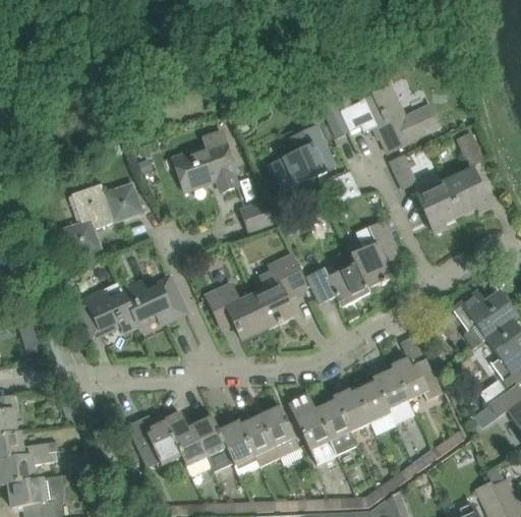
[(325,78),(301,89),(311,111),(322,106),(336,136),(349,130),(339,110),(335,100),(325,78)]
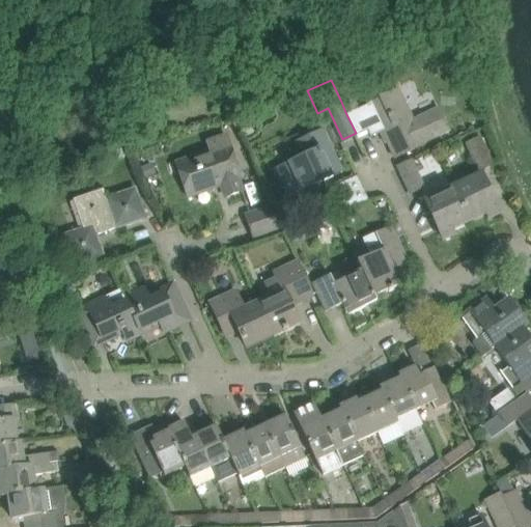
[(379,96),(358,107),(367,128),(370,134),(384,127),(389,139),(388,139),(395,155),(423,141),(422,139),(448,128),(438,106),(412,117),(397,86),(378,95),(379,96)]
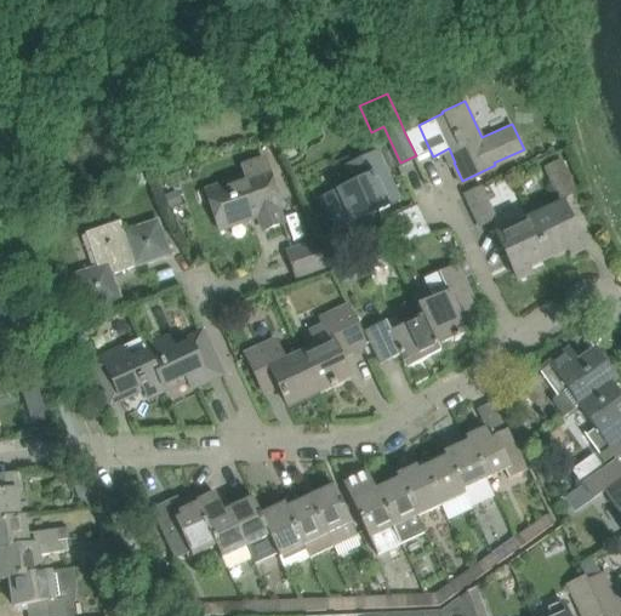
[(412,113),(399,119),(404,131),(416,155),(429,149),(419,125),(412,113)]
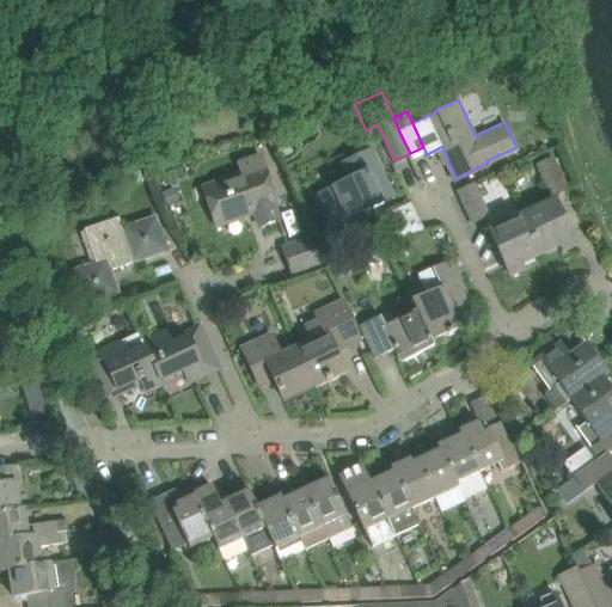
[(395,194),(381,166),(372,145),(340,160),(347,177),(316,191),(337,237),(369,221),(363,208),(384,198),(395,194)]
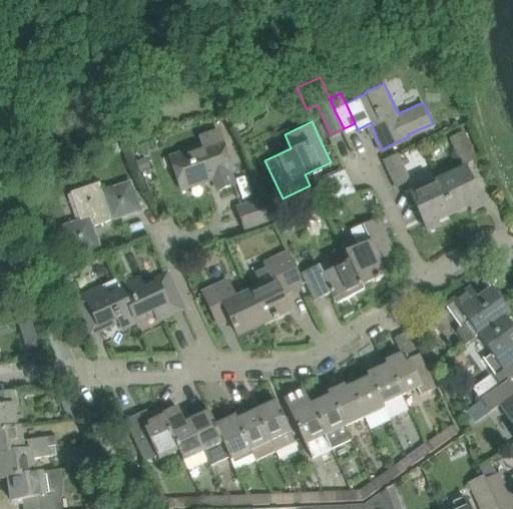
[(233,181),(229,169),(232,169),(221,136),(218,127),(200,133),(203,143),(170,154),(180,183),(212,171),(217,186),(233,181)]
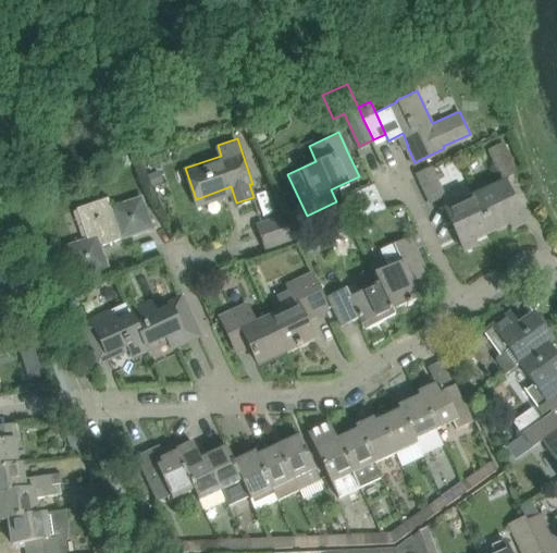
[(503,175),(516,169),(504,142),(490,148),(503,175)]
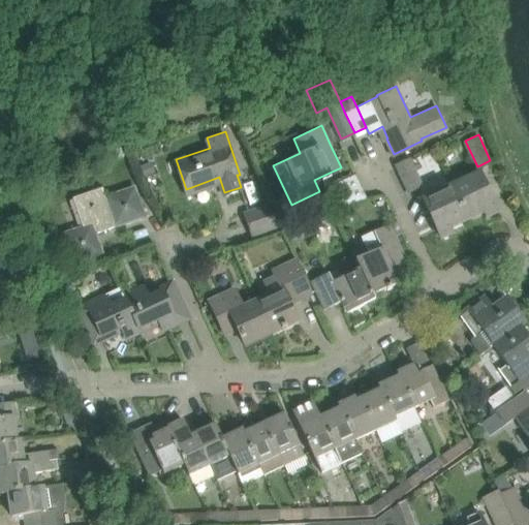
[(409,157),(396,163),(408,189),(422,183),(409,157)]
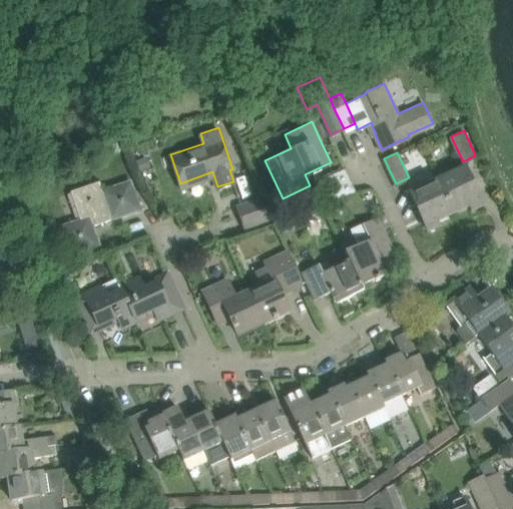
[(145,153),(136,156),(140,166),(148,163),(145,153)]
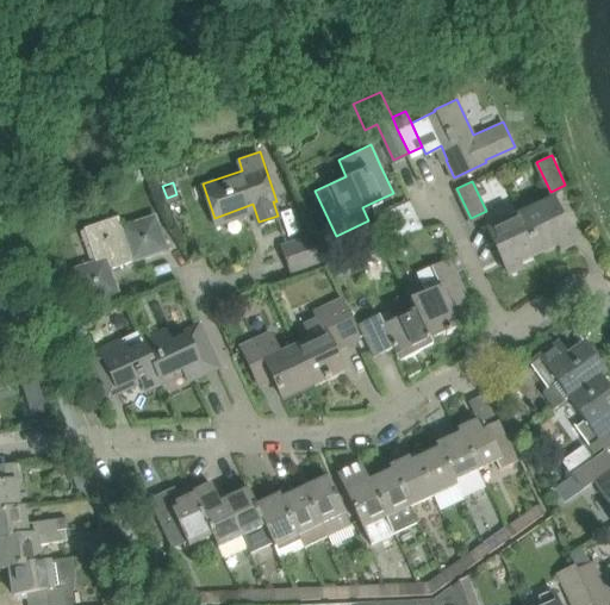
[(561,247),(574,241),(553,195),(521,211),(539,250),(559,241),(561,247)]
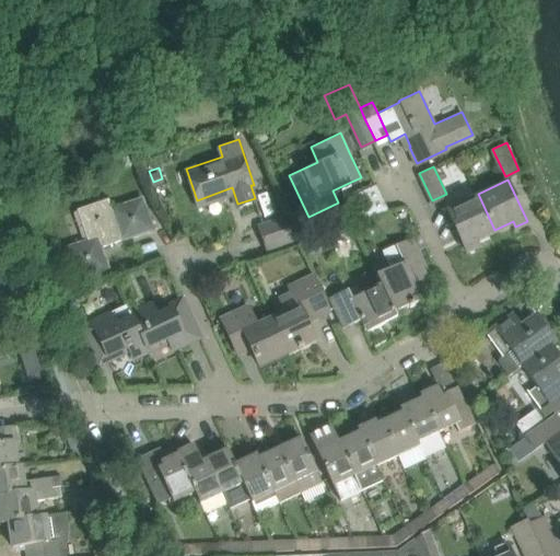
[(358,192),(368,213),(388,205),(377,183),(358,192)]
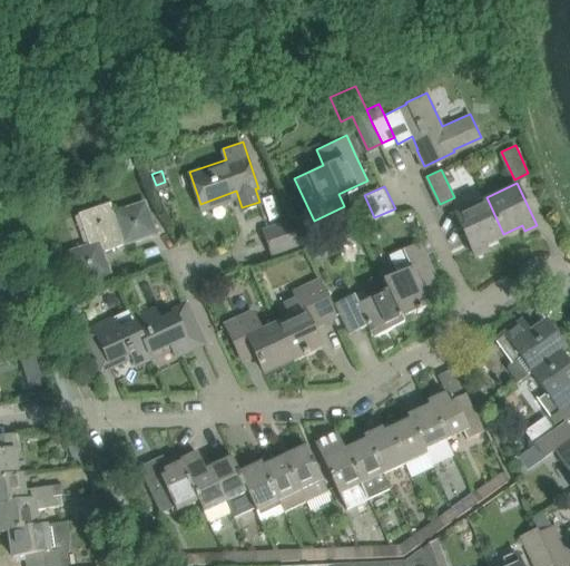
[(484,243),(503,234),(487,197),(455,212),(475,254),(488,249),(484,243)]
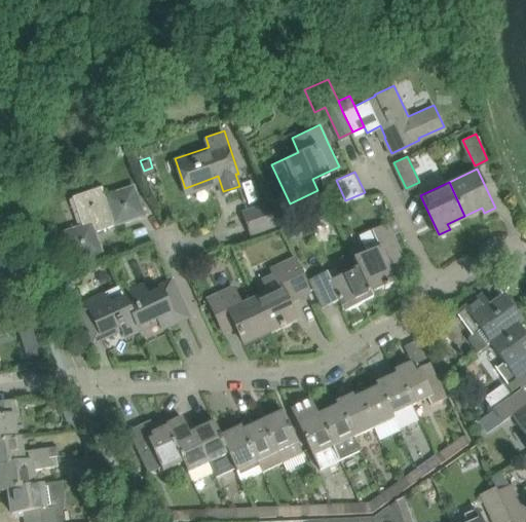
[(134,184),(106,193),(103,184),(72,194),(82,223),(63,230),(73,259),(102,249),(96,229),(144,213),(134,184)]
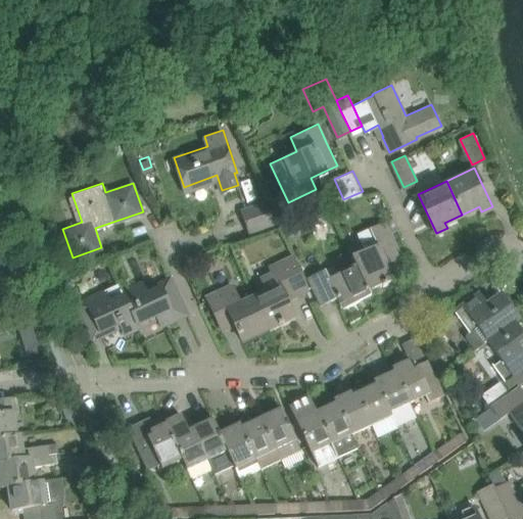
[(266,201),(242,209),(249,230),(273,223),(266,201)]
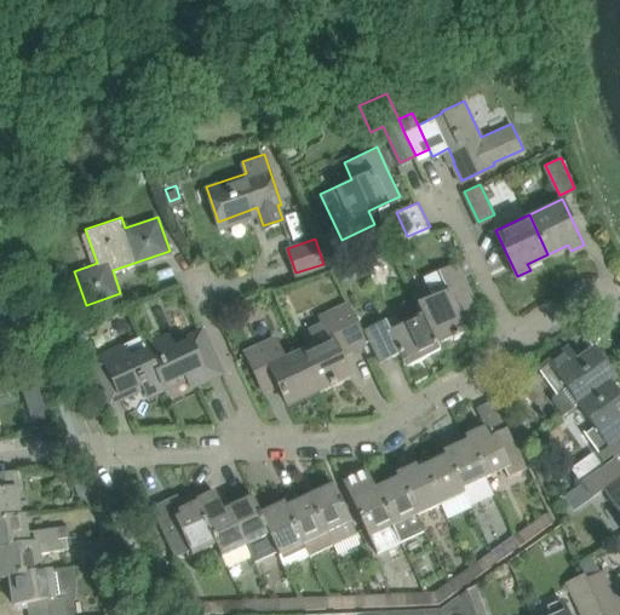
[(382,239),(362,246),(366,254),(385,247),(382,239)]
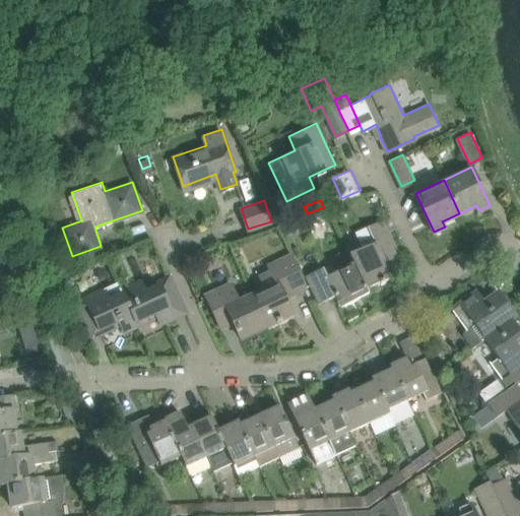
[(364,247),(349,254),(369,293),(369,292),(367,287),(380,281),(381,282),(385,280),(385,279),(392,276),(383,256),(397,250),(388,231),(383,218),(355,231),(364,247)]
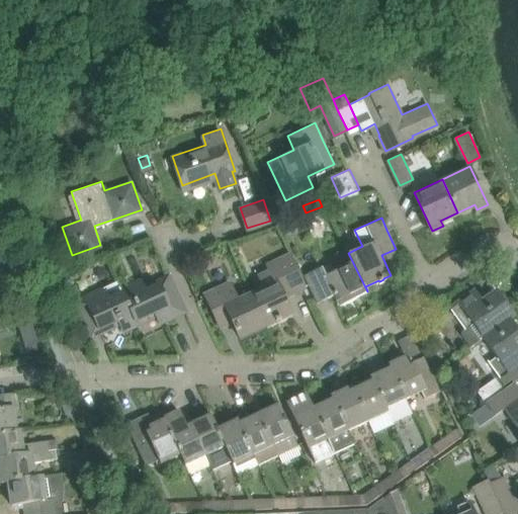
[(297,220),(282,227),(287,236),(301,229),(297,220)]
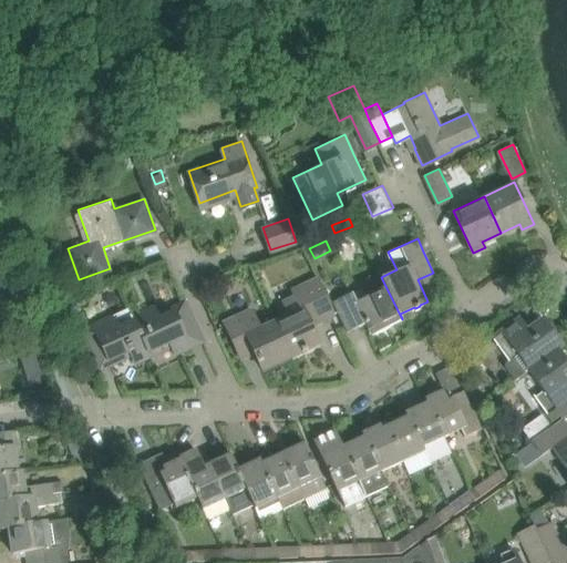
[(352,290),(333,299),(348,329),(366,320),(371,334),(402,319),(381,277),(379,270),(368,276),(366,282),(371,293),(357,299),(352,290)]
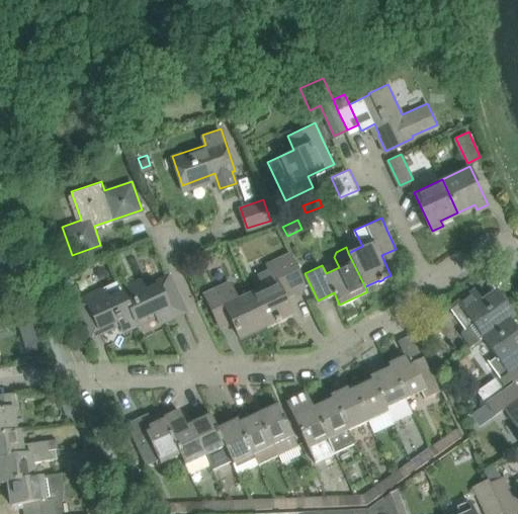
[(265,285),(252,291),(266,324),(291,312),(283,294),(306,284),(290,252),(271,261),(274,267),(260,273),(265,285)]
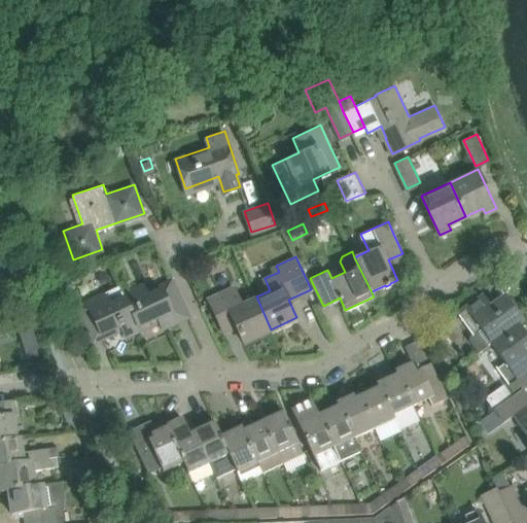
[(143,282),(123,291),(139,325),(157,316),(163,327),(178,320),(170,305),(181,300),(172,278),(146,289),(143,282)]
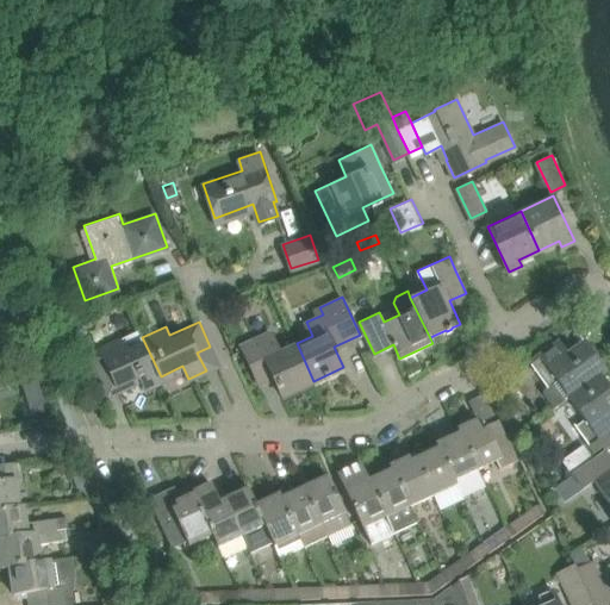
[(138,329),(86,354),(98,378),(110,372),(117,386),(139,375),(145,388),(163,380),(161,376),(142,337),(138,329)]
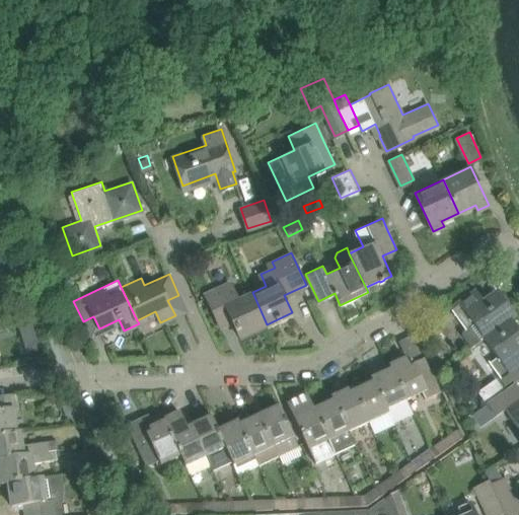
[(240,337),(267,324),(252,292),(237,299),(229,281),(229,282),(206,293),(206,294),(221,325),(222,324),(219,316),(229,311),(240,337)]
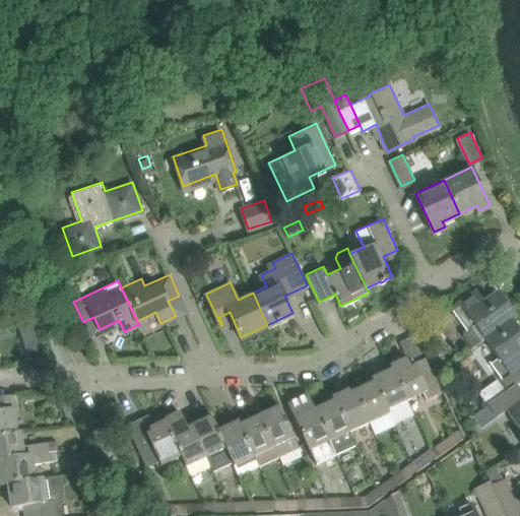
[(476,288),(454,304),(451,307),(466,328),(463,330),(463,333),(471,346),(516,314),(498,289),(483,300),(476,288)]
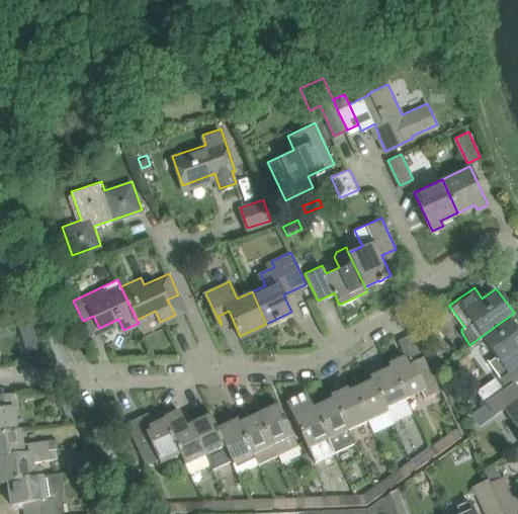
[(489,389),(494,395),(512,381),(517,376),(517,329),(509,317),(514,314),(514,313),(469,345),(484,335),(497,354),(489,360),(502,378),(489,389)]
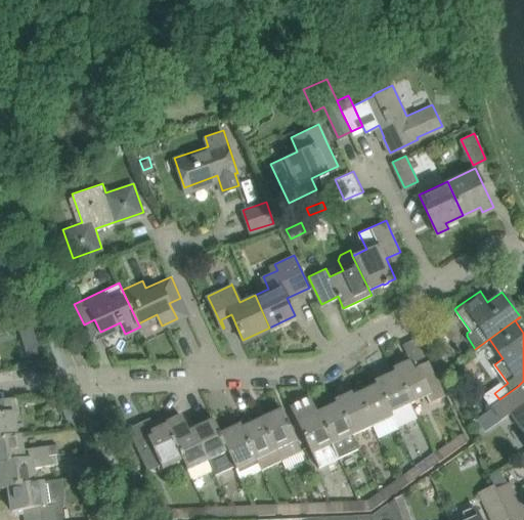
[(33,322),(17,327),(22,341),(37,336),(33,322)]
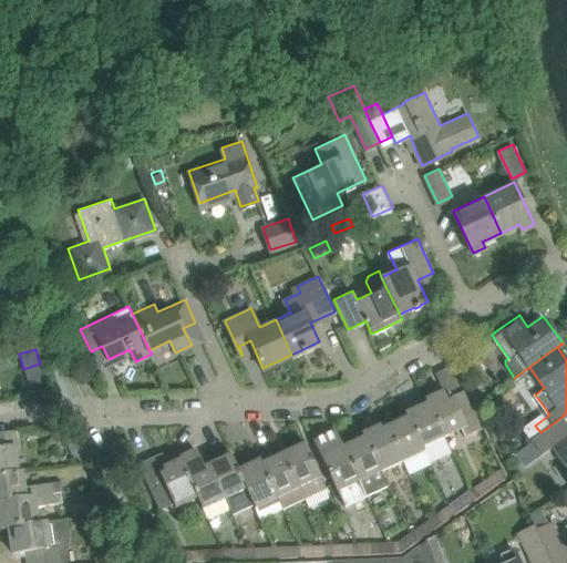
[(443,388),(426,396),(444,434),(461,427),(464,434),(482,426),(463,388),(464,391),(449,398),(443,388)]
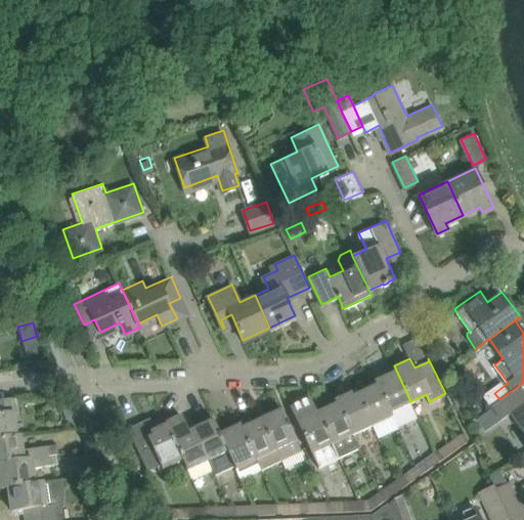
[(391,410),(410,401),(394,365),(393,366),(394,370),(376,379),(392,414),(393,414),(391,410)]
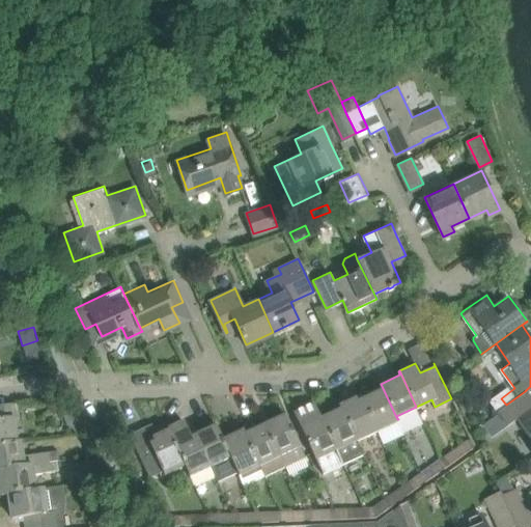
[(378,430),(397,419),(381,384),(380,384),(382,388),(362,396),(378,430)]
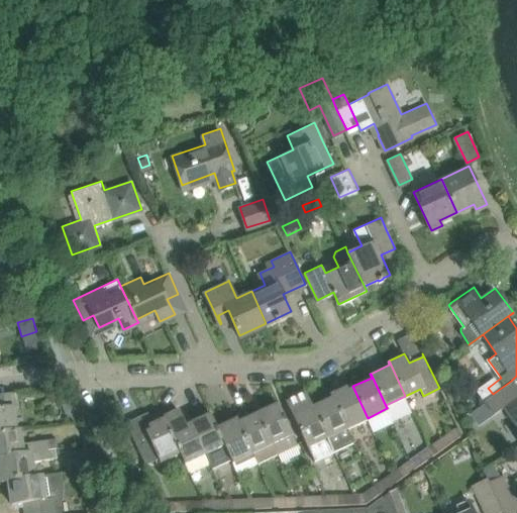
[(516,388),(511,381),(493,394),(486,399),(495,412),(504,406),(516,424),(516,388)]
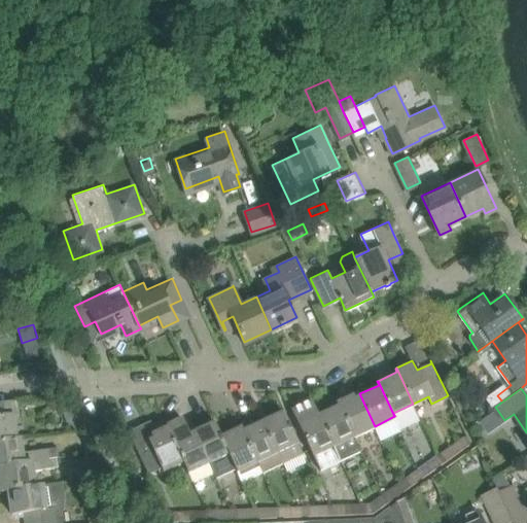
[(358,390),(338,399),(354,436),(375,426),(359,393),(358,390)]
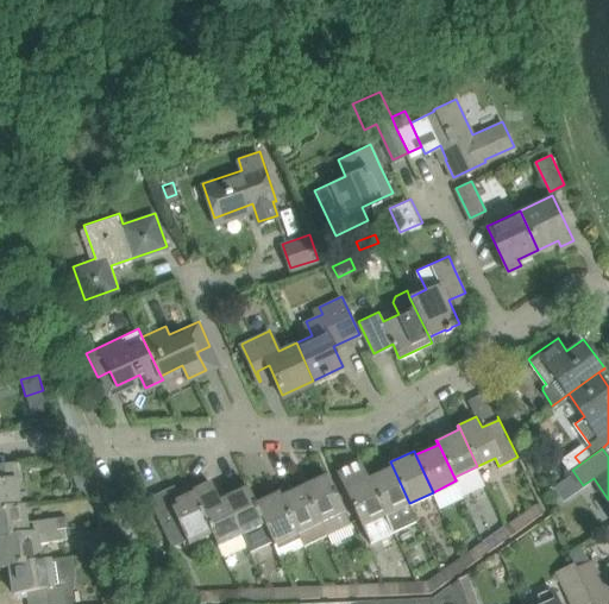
[(356,461),(337,471),(362,524),(370,542),(395,532),(369,477),(366,472),(360,459),(356,461)]
